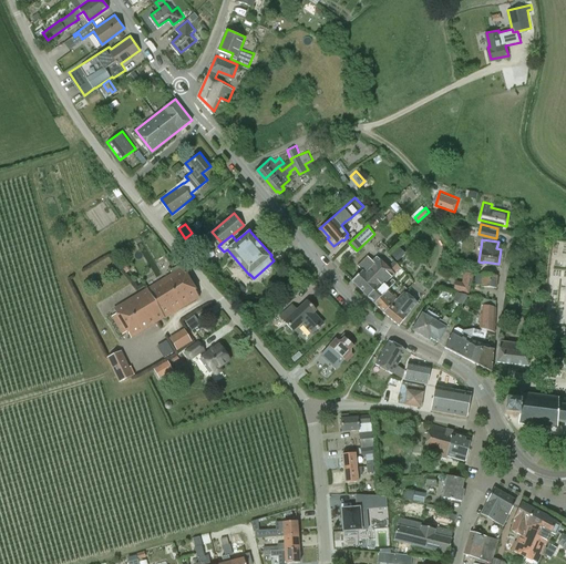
[(381,285),(386,280),(395,272),(395,270),(401,265),(394,258),(389,265),(378,254),(370,262),(367,258),(360,265),(363,268),(353,278),(369,294),(379,284),(381,285)]
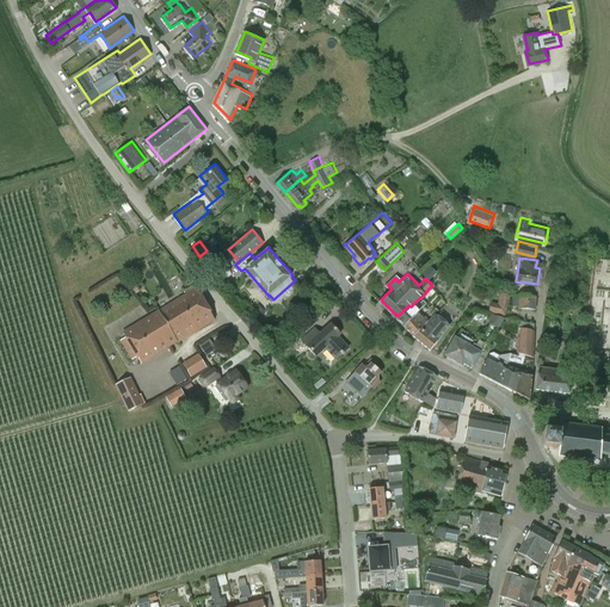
[(197,285),(159,308),(178,339),(178,340),(216,317),(197,285)]
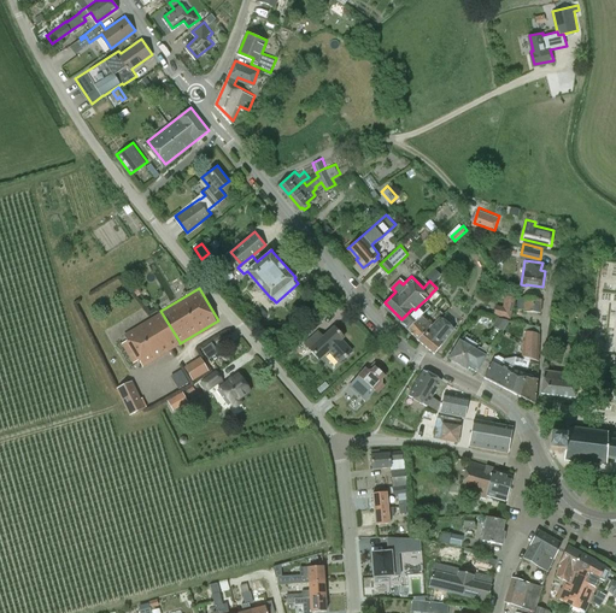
[(504,304),(496,302),(494,312),(511,317),(516,295),(506,293),(504,304)]
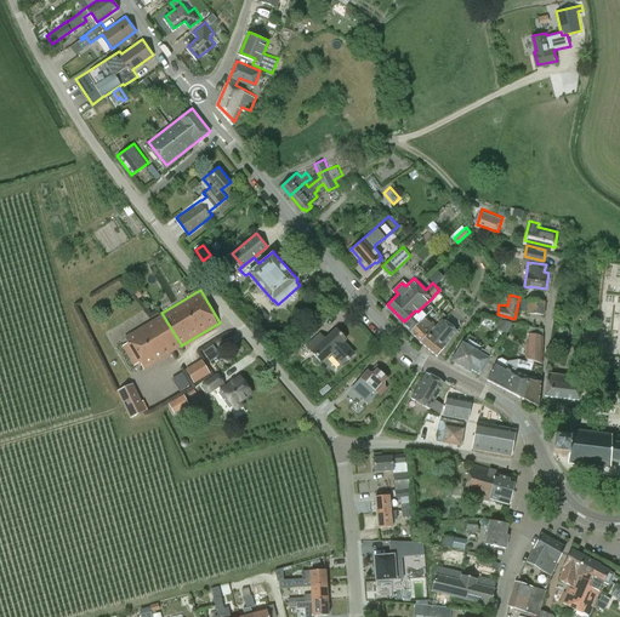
[(545,312),(546,298),(528,298),(528,312),(545,312)]
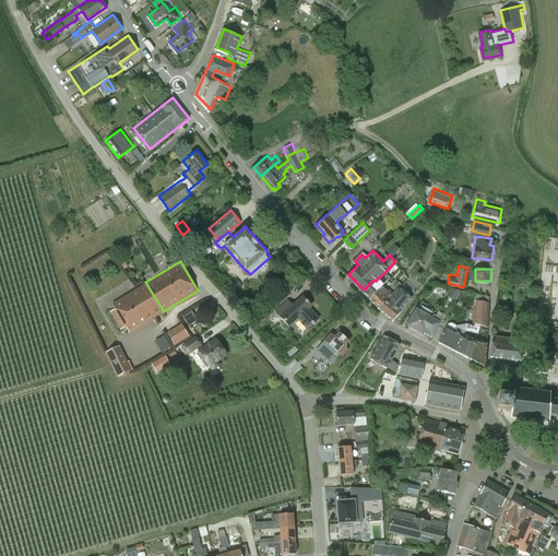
[(370,296),(384,282),(384,281),(389,278),(390,275),(388,273),(383,276),(384,278),(383,280),(380,276),(376,281),(374,280),(364,290),(370,296)]
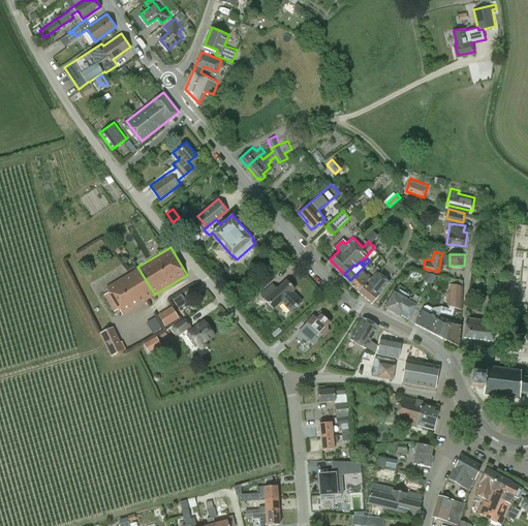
[(224,261),(218,267),(224,274),(230,269),(224,261)]
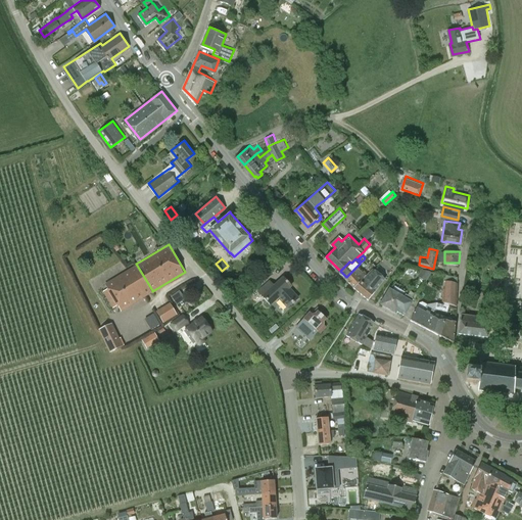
[(152,290),(136,264),(106,282),(123,308),(152,290)]
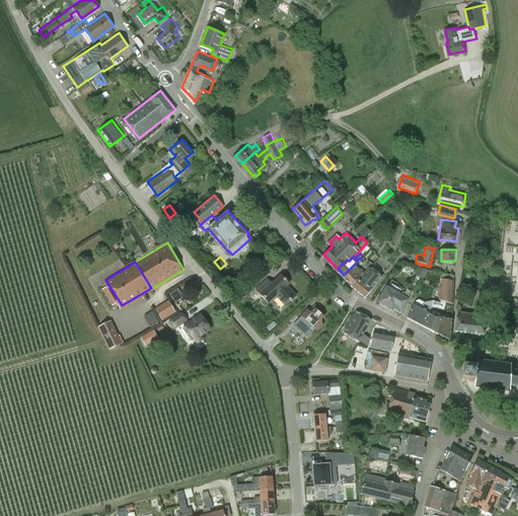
[(344,275),(352,283),(366,270),(357,262),(344,275)]
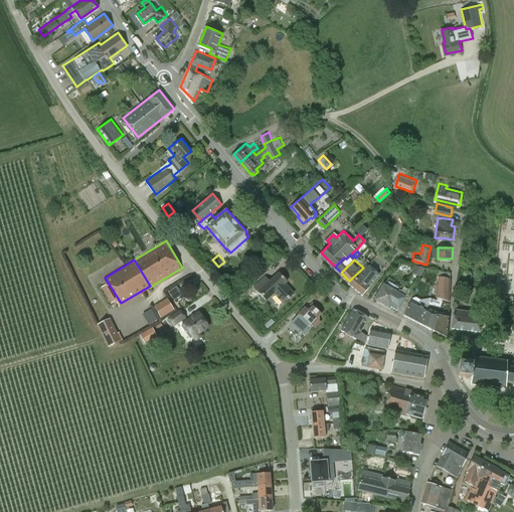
[(379,273),(368,264),(363,268),(349,281),(350,282),(363,293),(379,273)]
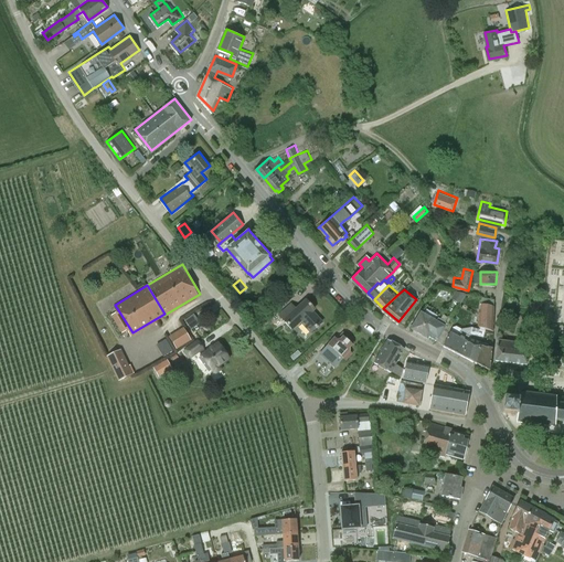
[(459,301),(467,292),(456,289),(451,296),(459,301)]
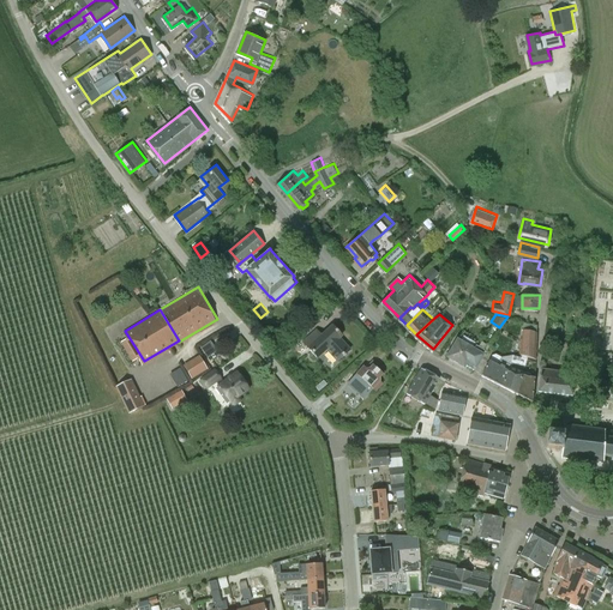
[(338,358),(350,346),(340,334),(342,333),(334,322),(323,333),(318,327),(304,339),(318,355),(328,346),(338,358)]
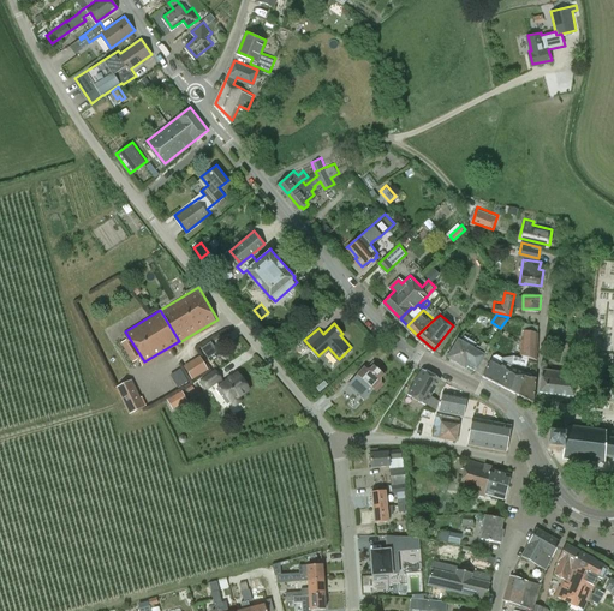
[(540,330),(524,328),(522,352),(523,353),(529,354),(538,357),(540,330)]
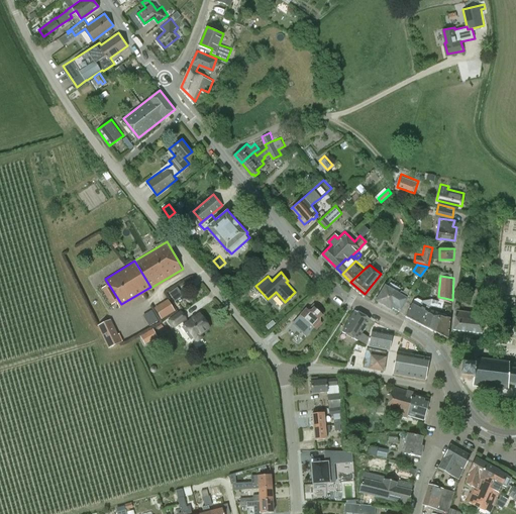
[(399,309),(409,293),(401,289),(399,292),(386,285),(378,298),(392,306),(392,305),(399,309)]
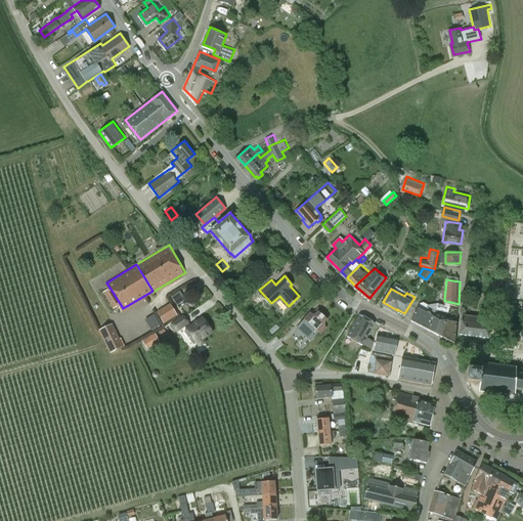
[(500,289),(490,289),(489,300),(499,301),(500,289)]
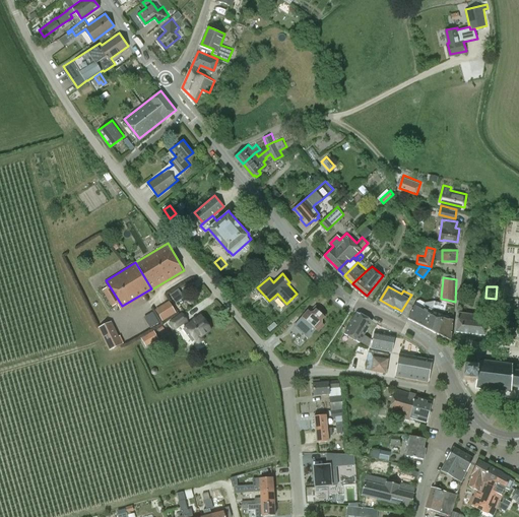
[(153,307),(160,320),(176,311),(169,298),(153,307)]
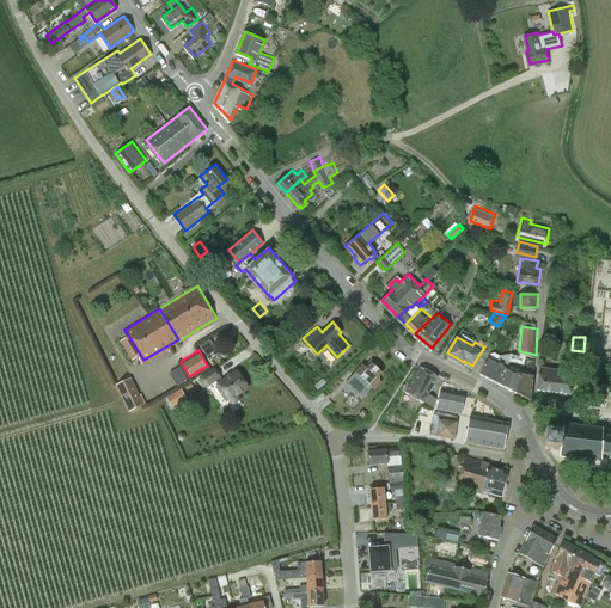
[(509,361),(511,360),(512,352),(501,355),(495,351),(492,352),(489,357),(488,356),(481,372),(500,382),(508,367),(509,362),(509,361)]
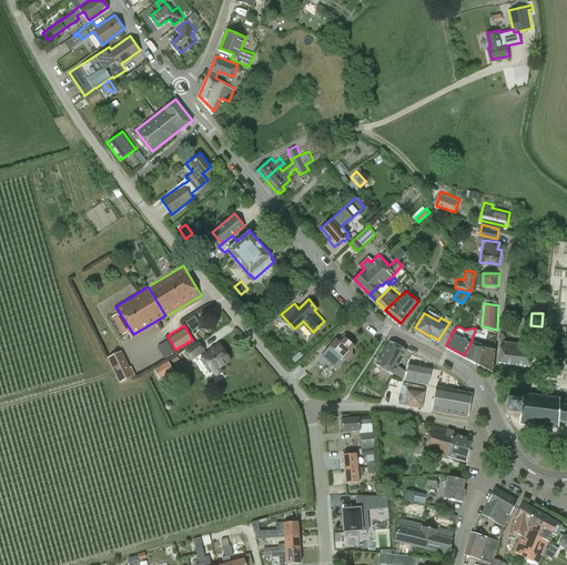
[(475,328),(474,334),(486,336),(488,328),(483,326),(482,330),(475,328)]
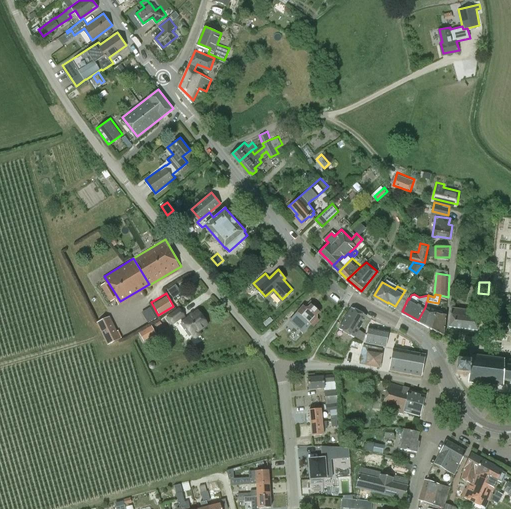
[(317,313),(320,310),(322,308),(311,298),(305,305),(303,303),(298,310),(290,318),(304,331),(311,322),(314,325),(320,318),(317,315),(317,313)]
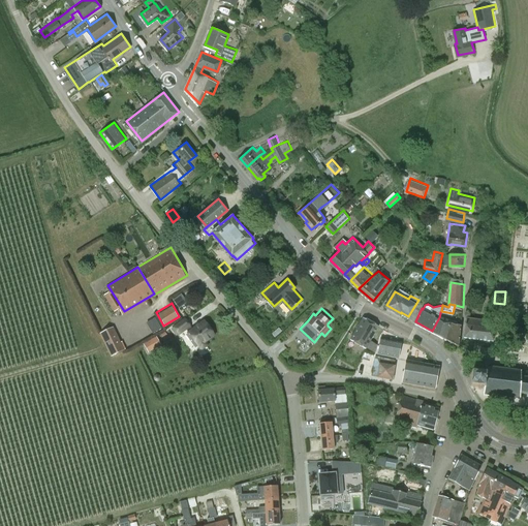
[(189,330),(199,344),(198,344),(202,348),(210,342),(207,339),(215,333),(205,318),(193,327),(187,316),(186,315),(176,321),(174,323),(180,333),(187,328),(188,329),(189,330)]
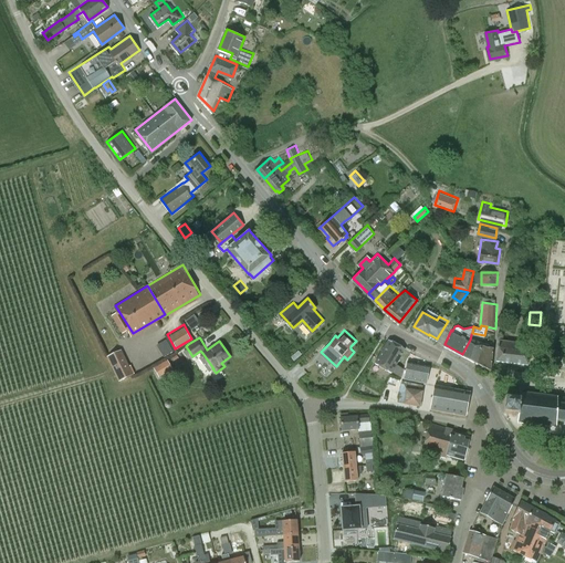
[(389,337),(376,361),(391,371),(391,369),(403,375),(404,366),(396,362),(405,346),(389,337)]
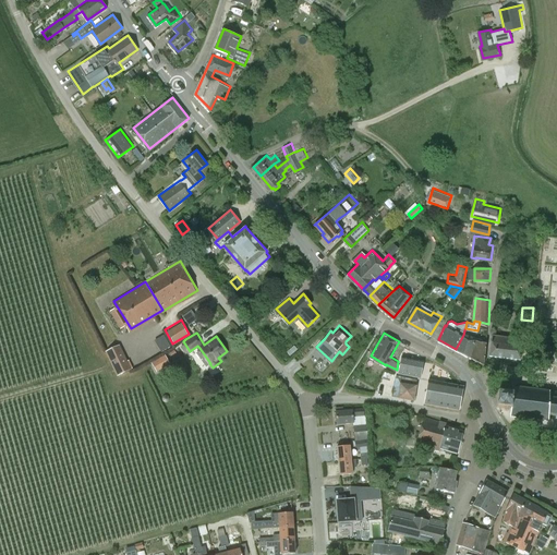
[(491,353),(521,358),(522,345),(518,345),(519,337),(493,334),(491,353)]
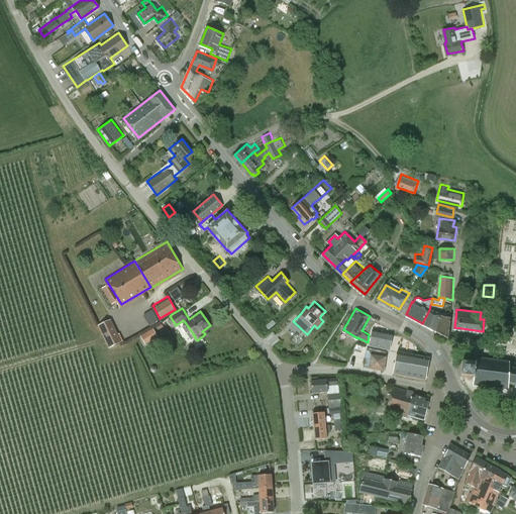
[(423,323),(435,329),(440,313),(435,311),(434,313),(429,310),(422,323),(423,323)]
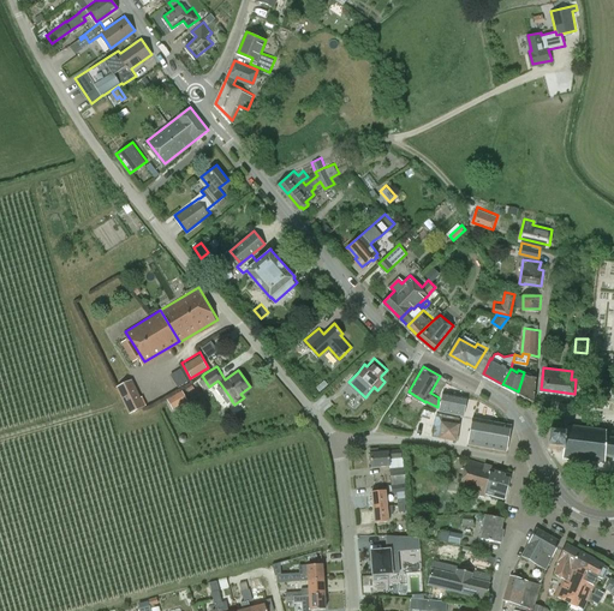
[(531,376),(524,372),(518,391),(535,400),(537,376),(531,375),(531,376)]
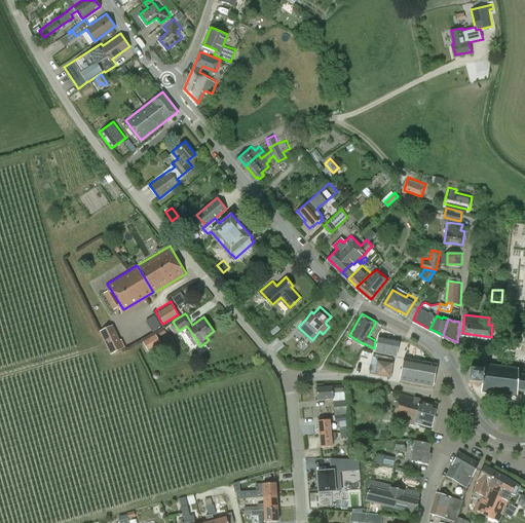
[(111,352),(124,346),(113,323),(100,329),(111,352)]
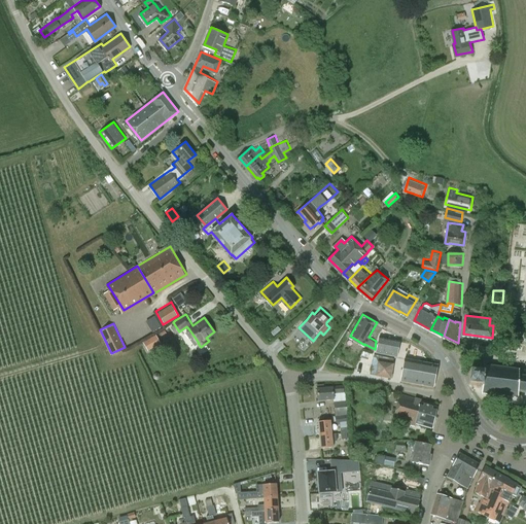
[(156,333),(145,340),(149,348),(162,341),(156,333)]
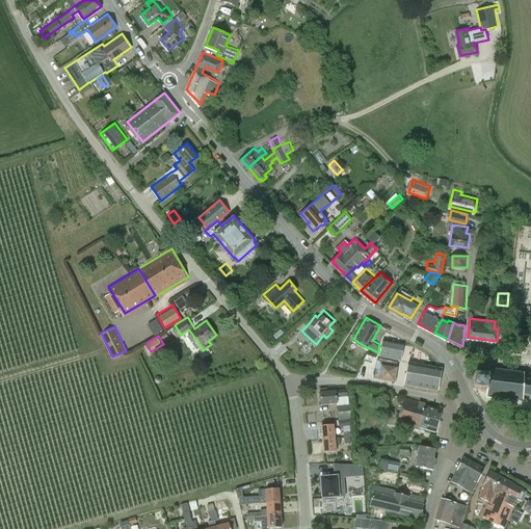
[(401,359),(405,341),(383,337),(380,354),(401,359)]
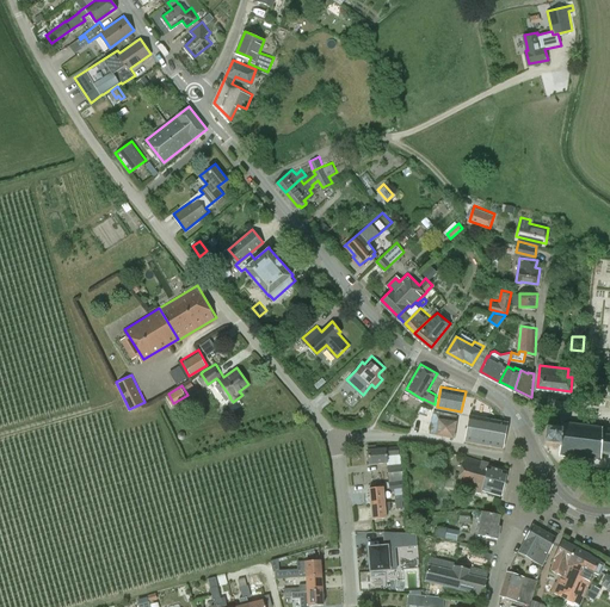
[(455,437),(457,419),(456,419),(457,413),(435,408),(430,431),(436,432),(436,433),(455,437)]
